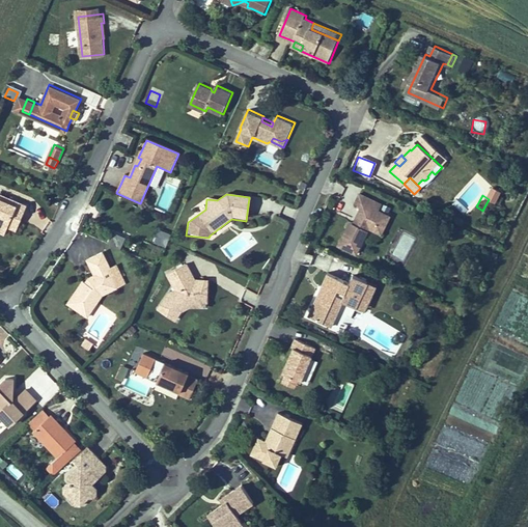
[(344,233),(338,247),(357,255),(368,228),(373,231),(376,226),(378,226),(384,229),(388,218),(378,213),(381,206),(358,196),(354,206),(360,210),(356,220),(358,221),(356,226),(353,225),(350,223),(344,233)]
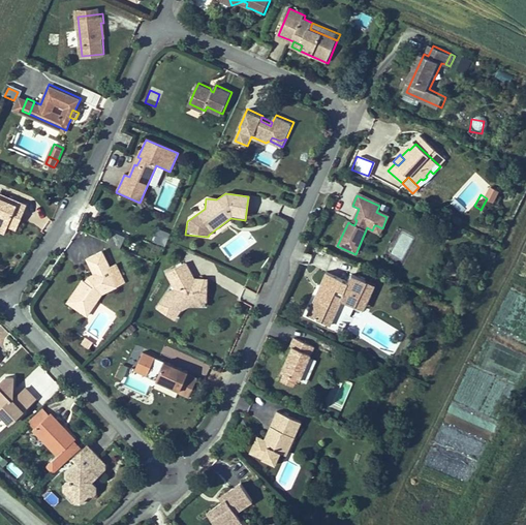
[(21,217),(26,204),(9,196),(7,199),(0,196),(0,221),(7,224),(12,213),(21,217)]
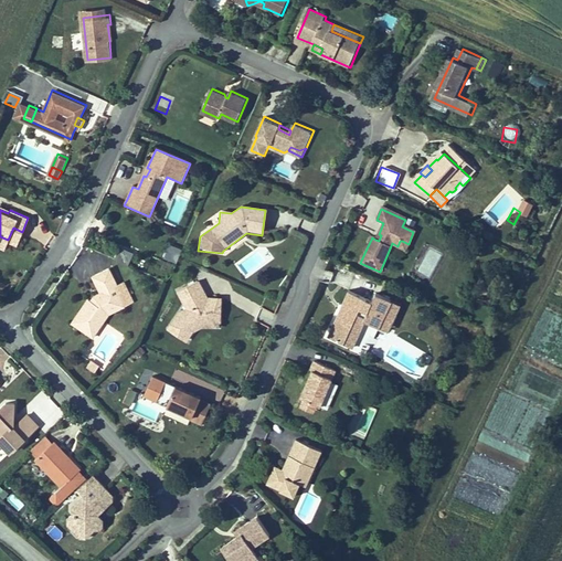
[(13,228),(8,240),(17,244),(22,232),(13,228)]
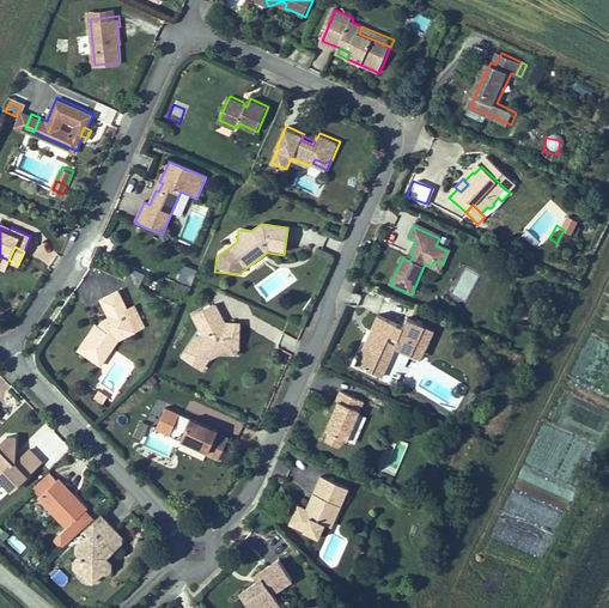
[(180,266),(172,284),(188,290),(194,272),(180,266)]
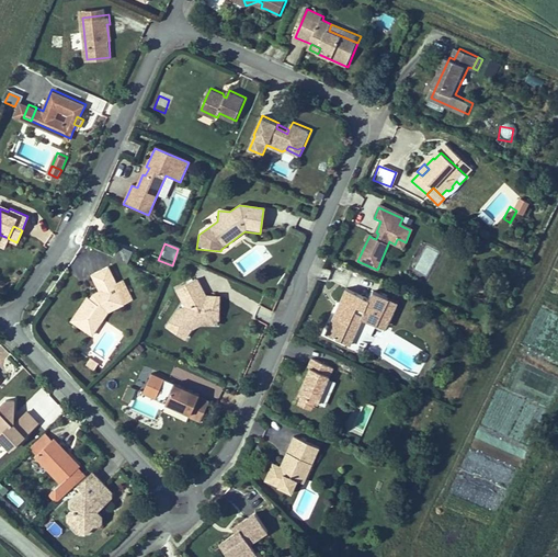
[(111,261),(124,266),(129,253),(116,247),(111,261)]
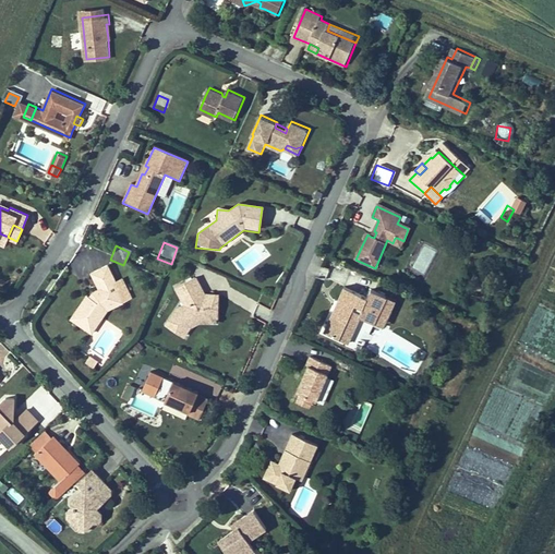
[(98,290),(91,294),(93,296),(91,300),(88,298),(86,297),(82,302),(70,321),(85,330),(98,312),(101,311),(105,313),(106,311),(121,303),(112,285),(115,282),(106,266),(89,274),(98,290)]
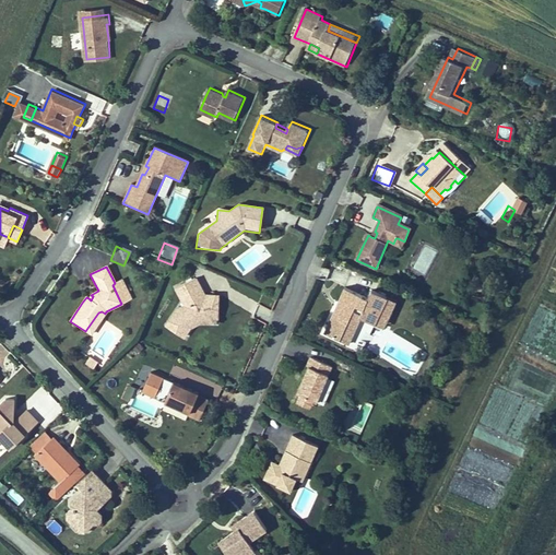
[(203,298),(194,280),(175,290),(184,308),(175,313),(165,328),(182,339),(192,325),(217,311),(217,297),(208,297),(208,298),(203,298)]
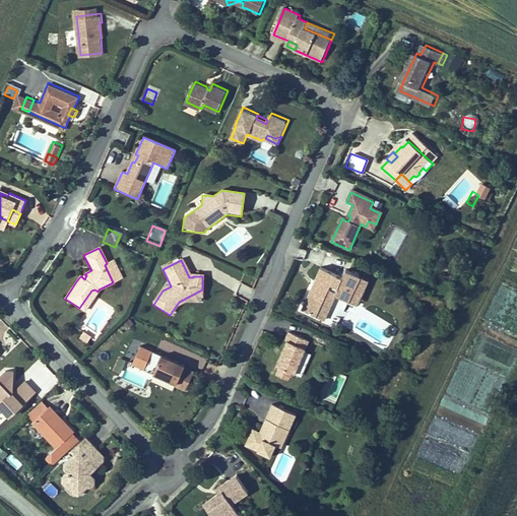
[(311,291),(302,310),(316,316),(329,289),(336,293),(349,300),(348,302),(363,309),(375,283),(361,277),(358,283),(356,286),(335,276),(336,274),(322,267),(311,291)]
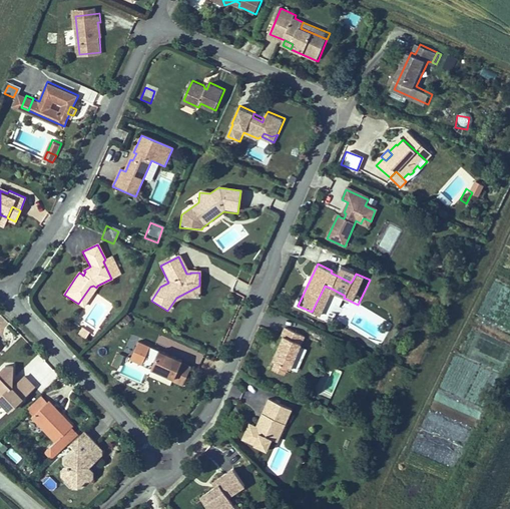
[(353,280),(332,271),(331,273),(351,283),(353,280)]
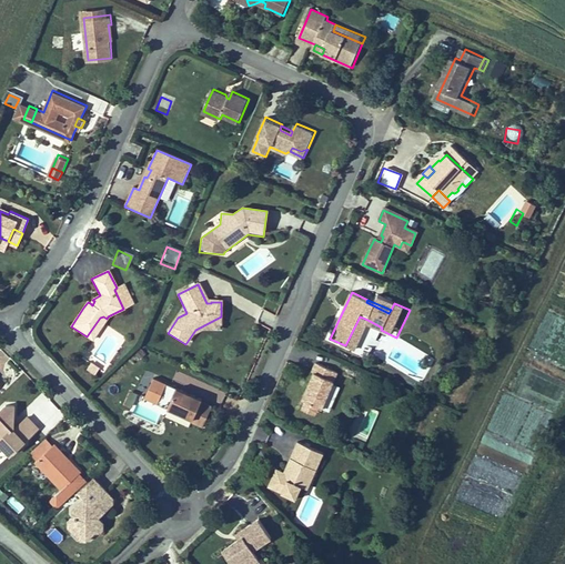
[(100,318),(87,336),(92,340),(107,319),(103,316),(100,318)]
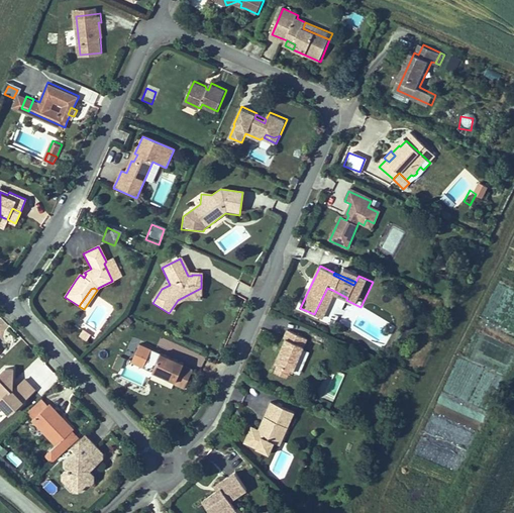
[(201,288),(178,300),(201,300),(201,288)]
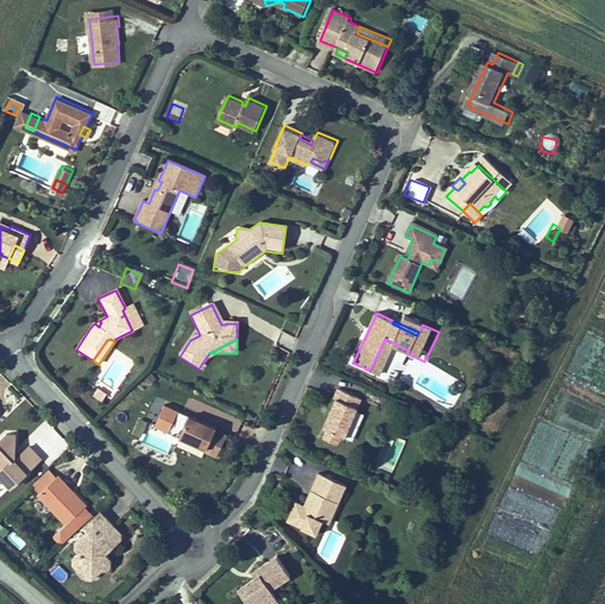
[(394,343),(385,339),(370,370),(378,375),(394,343)]
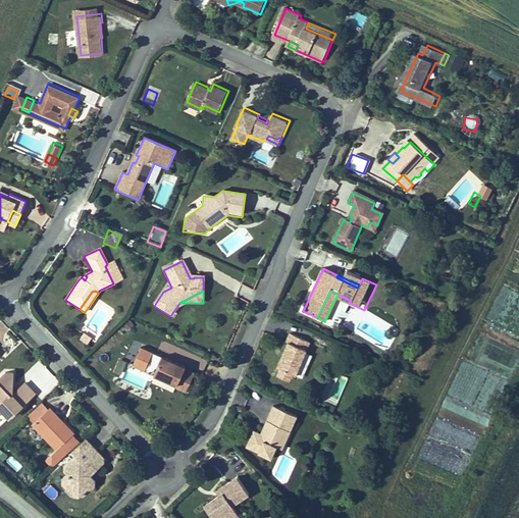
[(296,374),(311,342),(292,333),(289,341),(290,341),(281,360),(278,366),(281,367),(293,372),(296,374)]
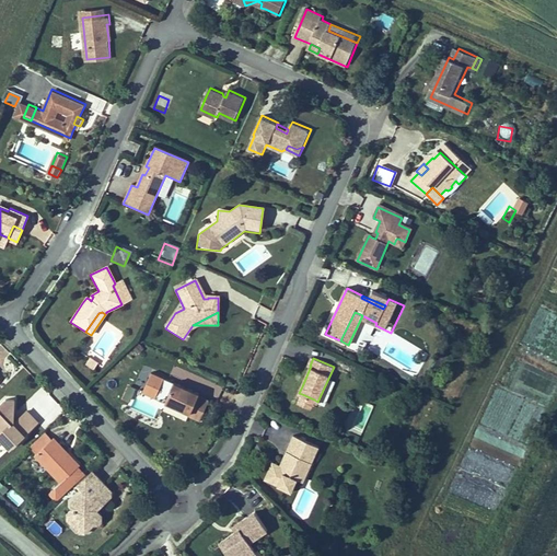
[(92,370),(95,365),(88,359),(84,365),(92,370)]
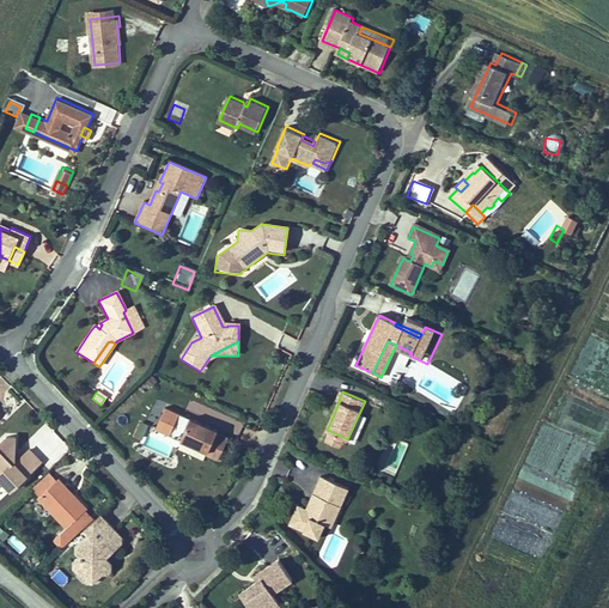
[(217,433),(218,431),(190,419),(181,441),(207,453),(206,456),(218,461),(224,450),(229,438),(217,433)]
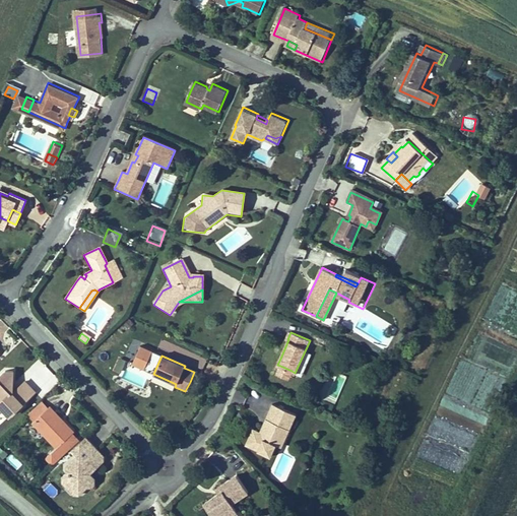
[(292,371),(280,366),(277,373),(288,378),(292,371)]
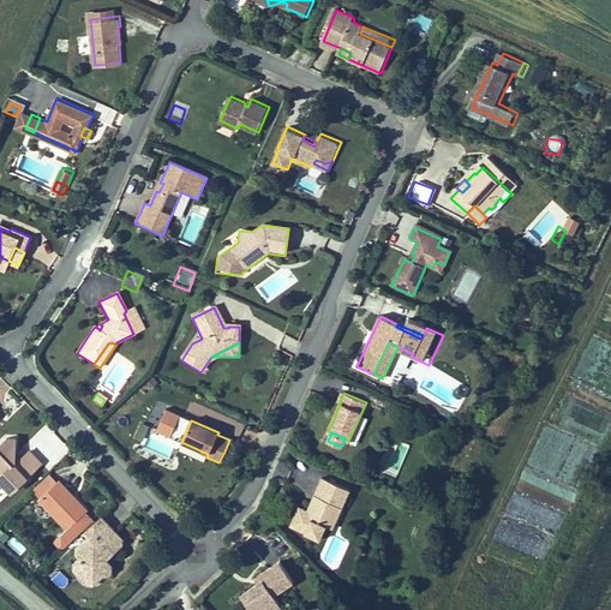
[(23,478),(24,479),(40,464),(28,452),(11,470),(5,465),(11,458),(13,442),(5,440),(0,443),(0,485),(4,486),(10,494),(19,484),(17,483),(23,478)]
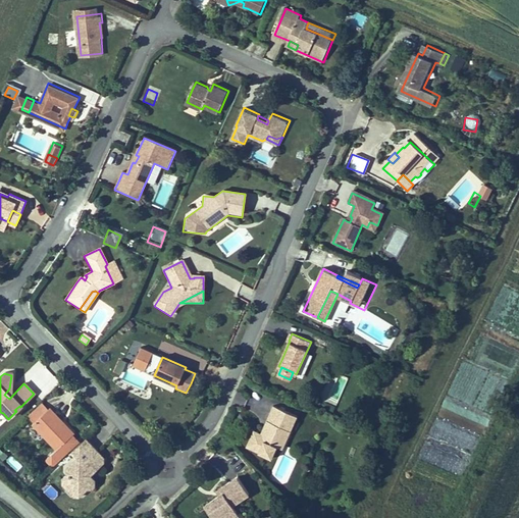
[(47,411),(42,405),(27,418),(32,424),(47,411)]
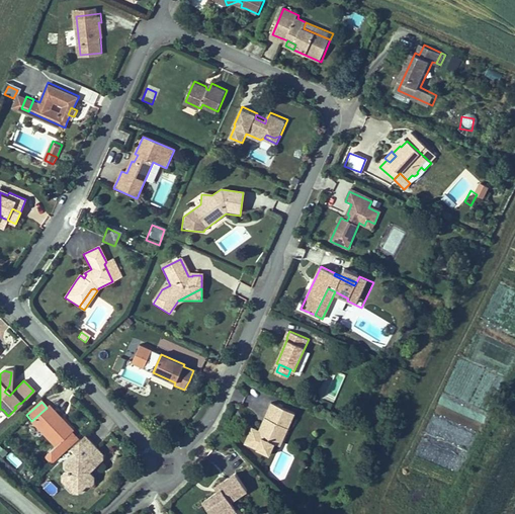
[(262,420),(265,421),(259,433),(260,433),(259,437),(251,433),(249,438),(247,437),(243,445),(268,456),(273,445),(280,427),(286,430),(293,415),(269,404),(262,420)]
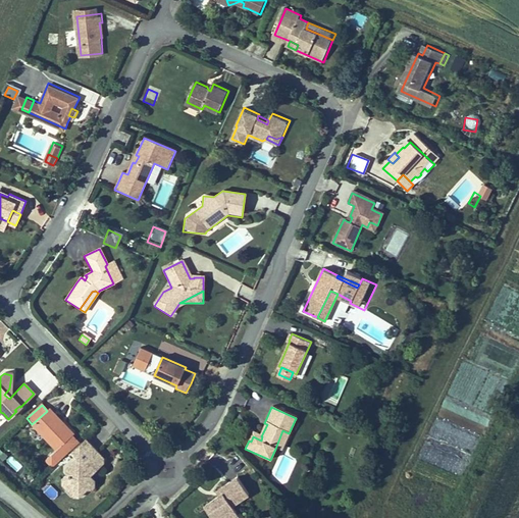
[(57,419),(48,409),(47,411),(32,424),(31,426),(56,452),(45,462),(52,469),(73,449),(79,444),(71,436),(72,434),(63,425),(61,427),(59,425),(61,423),(57,419)]
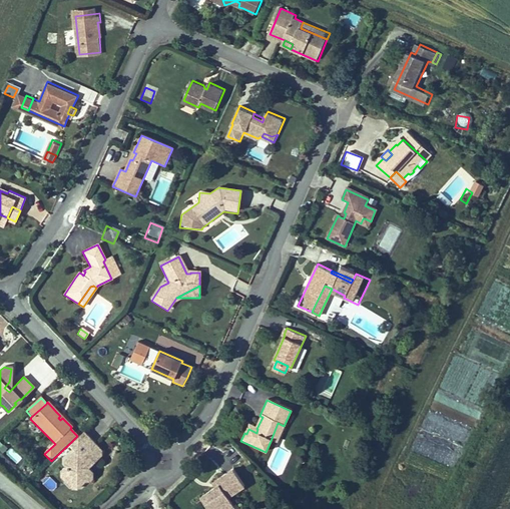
[(247,425),(244,433),(246,434),(248,429),(257,433),(258,429),(257,429),(263,417),(260,416),(255,428),(247,425)]
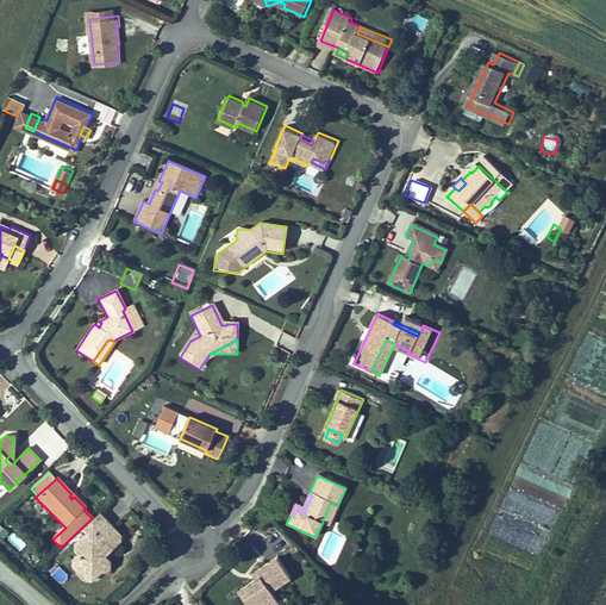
[(329,526),(337,506),(330,503),(322,524),(329,526)]
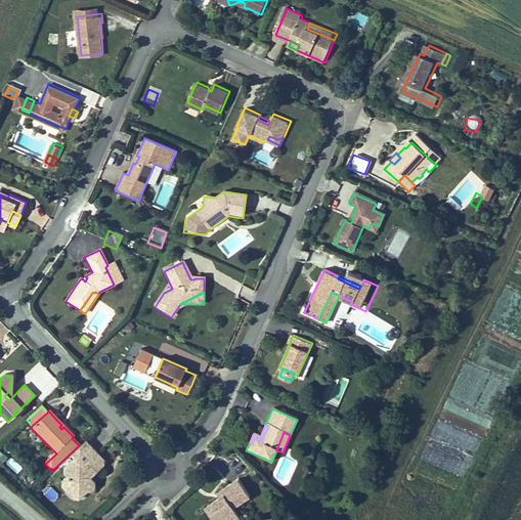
[(68,478),(68,483),(73,488),(75,486),(83,486),(86,488),(90,489),(93,486),(93,481),(87,476),(85,476),(85,472),(93,472),(101,464),(101,459),(92,449),(84,440),(79,445),(74,450),(81,458),(73,466),(72,473),(68,478)]
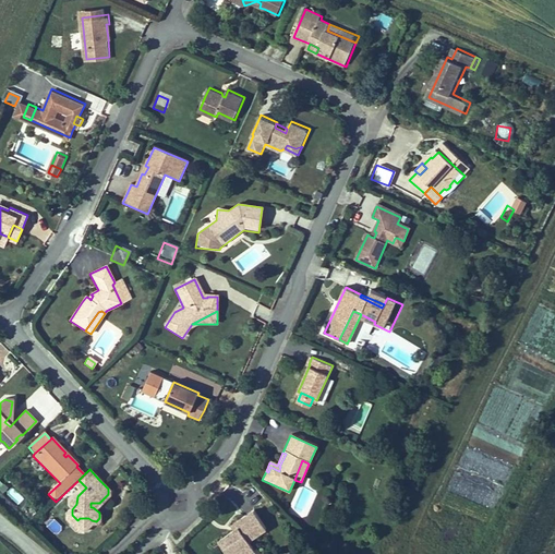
[(9,491),(4,496),(16,506),(21,501),(9,491)]
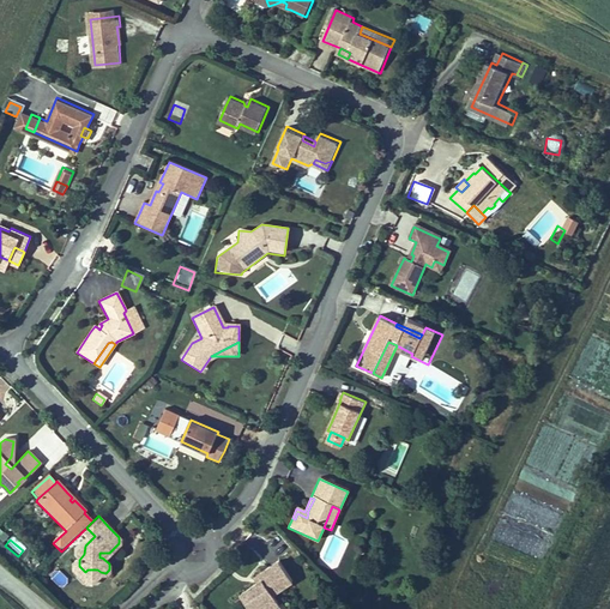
[(294,583),(278,565),(259,580),(254,584),(258,589),(254,592),(237,606),(240,608),(282,608),(275,598),(294,583)]
